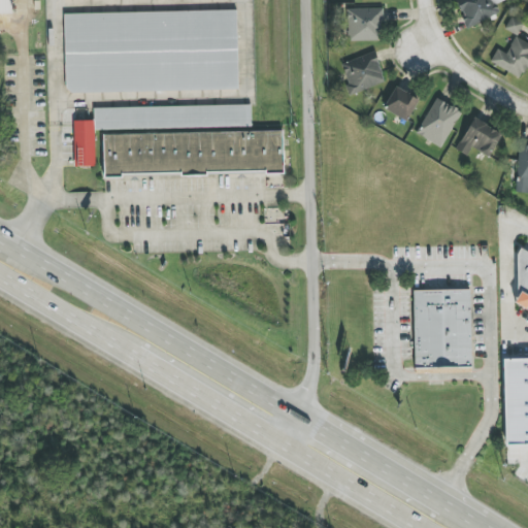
[(0,0),(0,13),(11,13),(11,0),(0,0)]
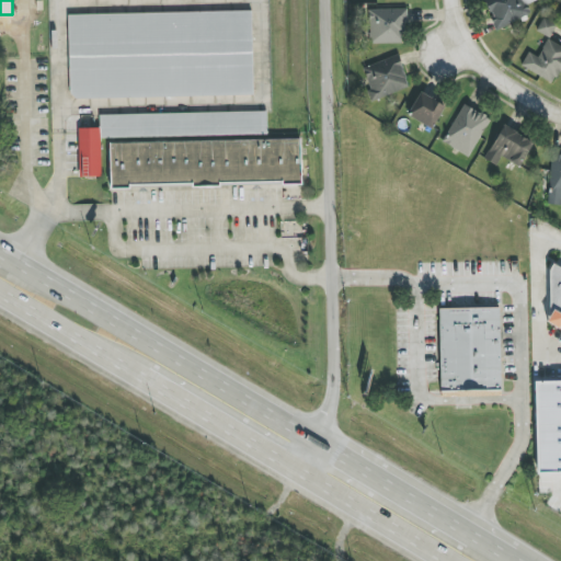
[(530,14),(526,6),(537,0),(483,0),(497,30),(530,14)]
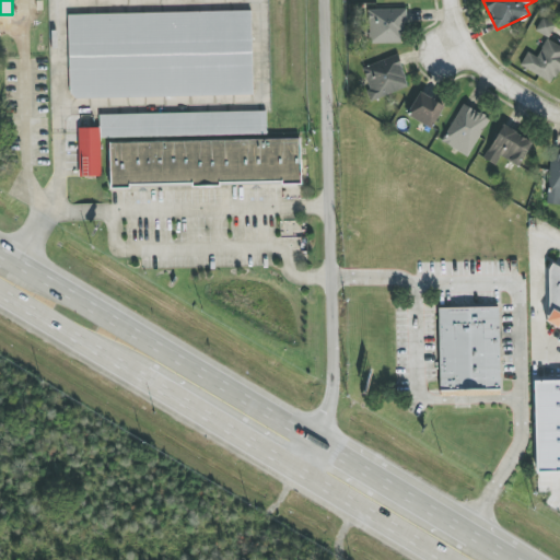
[(369,44),(407,43),(406,9),(368,10),(369,44)]
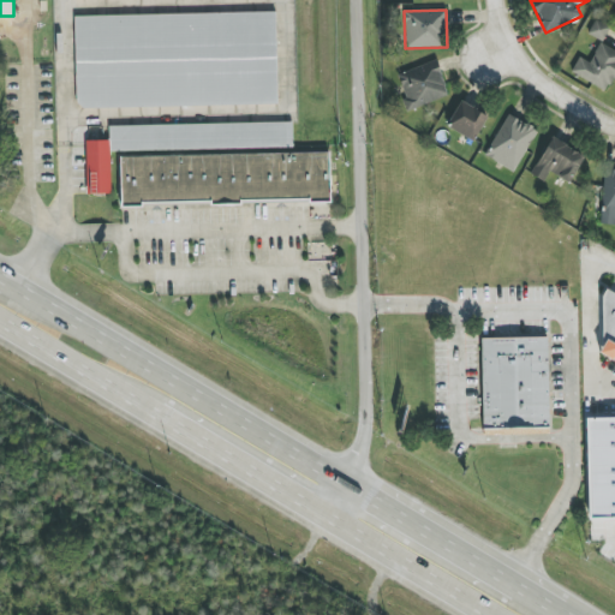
[(76,16),(77,108),(278,105),(275,12),(76,16)]
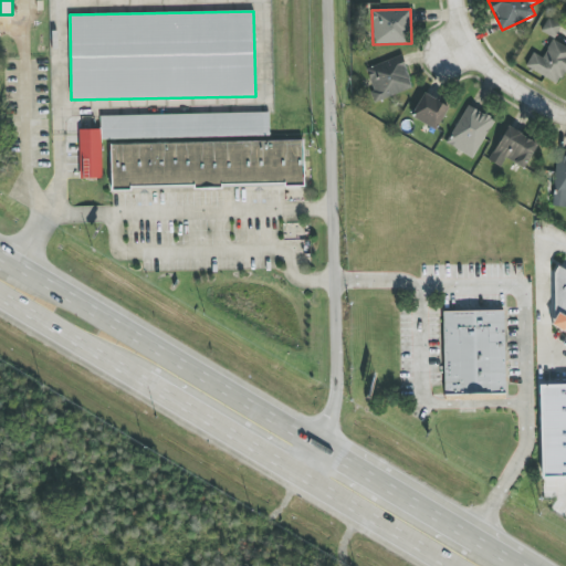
[(541,31),(555,39),(562,25),(548,18),(541,31)]
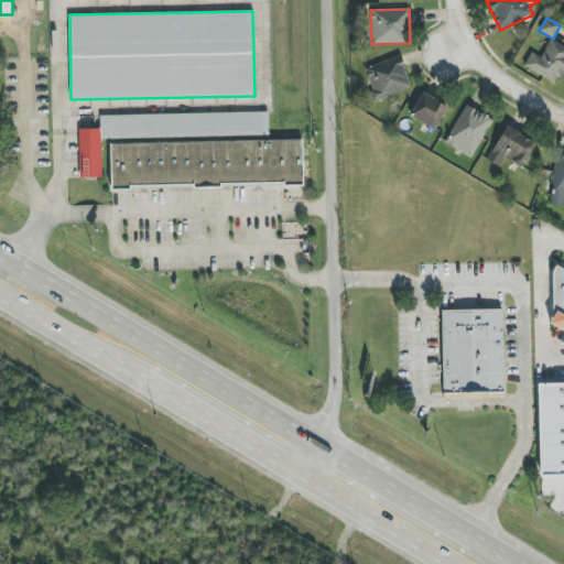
[(523,67),(557,84),(563,69),(563,46),(550,40),(541,57),(531,52),(523,67)]
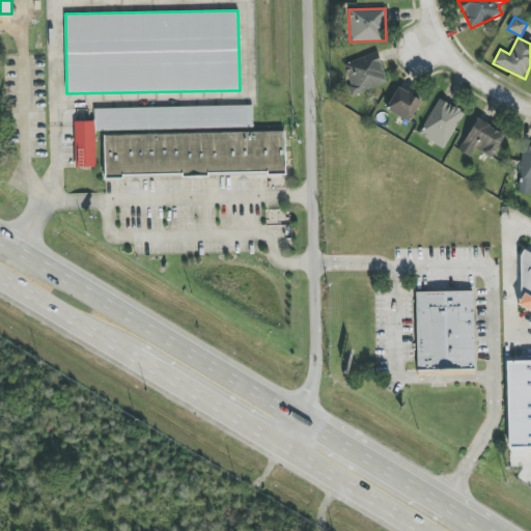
[(387,85),(379,53),(342,62),(351,94),(387,85)]
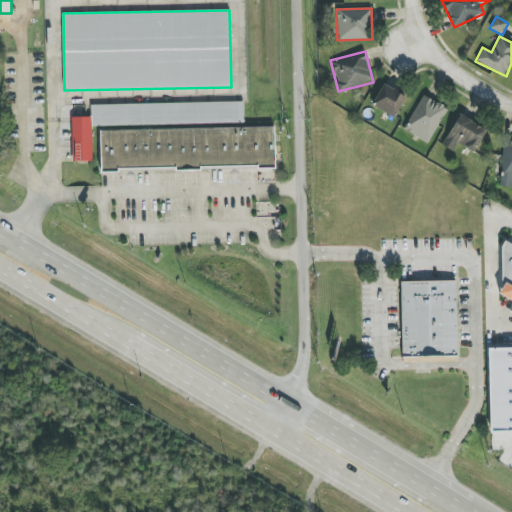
[(406,97),(383,84),(372,106),(394,118),(406,97)]
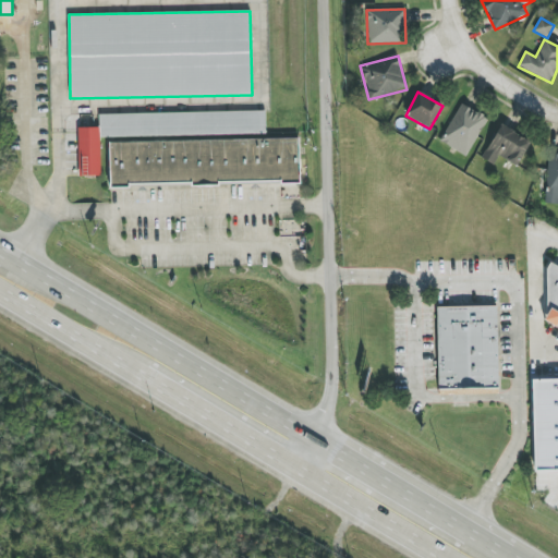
[(486,117),(459,104),(441,143),(469,156),(486,117)]
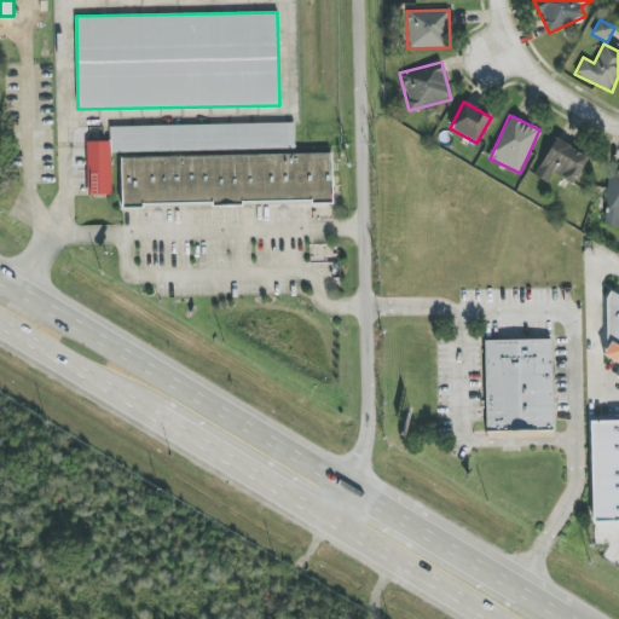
[(110,127),(110,142),(86,142),(87,196),(111,196),(111,152),(295,149),(294,123),(110,127)]
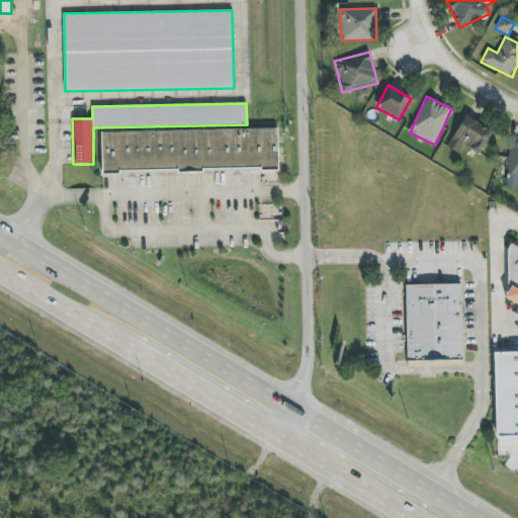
[(492,132),(464,116),(447,148),(458,153),(462,146),(480,155),(492,132)]
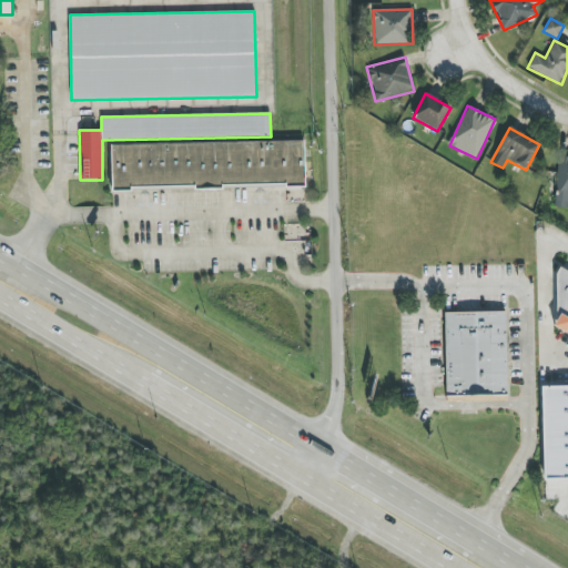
[(111,145),(112,191),(305,186),(304,141),(111,145)]
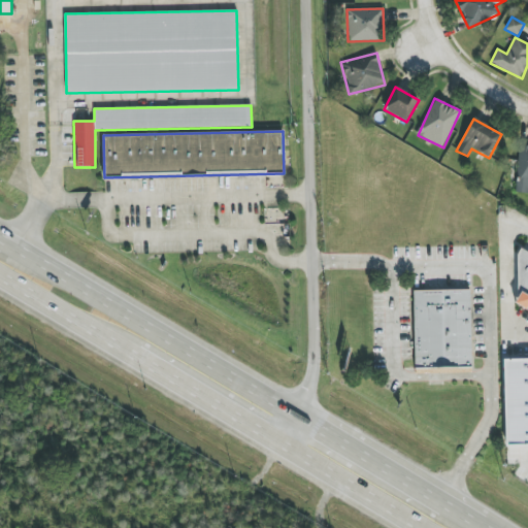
[(527,145),(519,145),(517,192),(527,192),(527,145)]
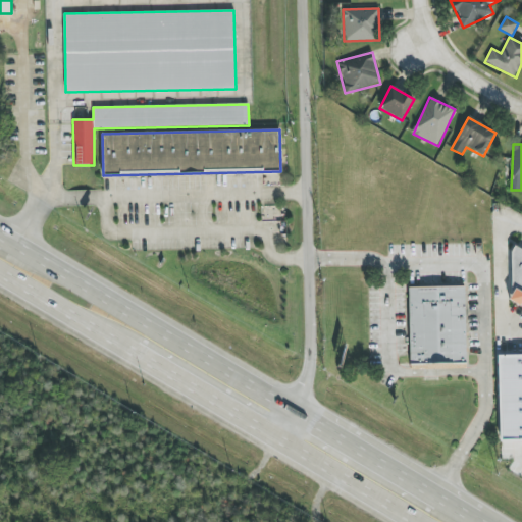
[(521,250),(502,281),(514,289),(509,299),(521,306),(521,250)]
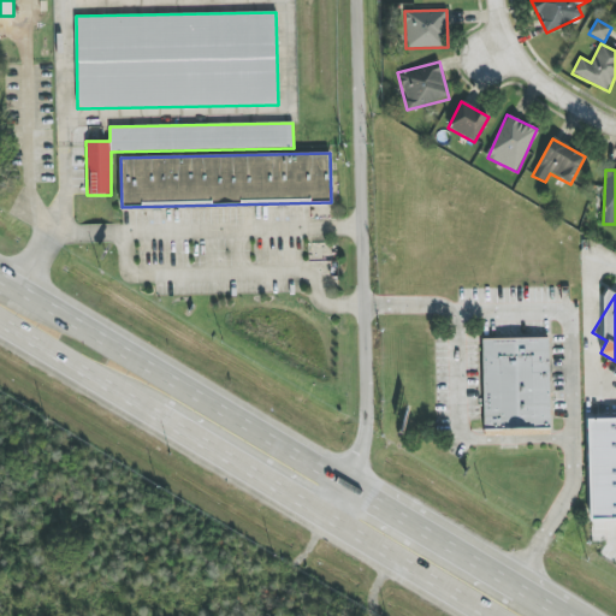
[(483,339),(484,432),(551,430),(549,338),(483,339)]
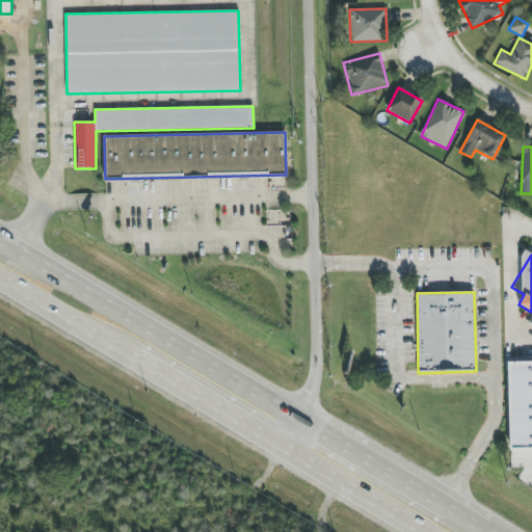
[(531,361),(507,362),(509,451),(531,450),(531,361)]
